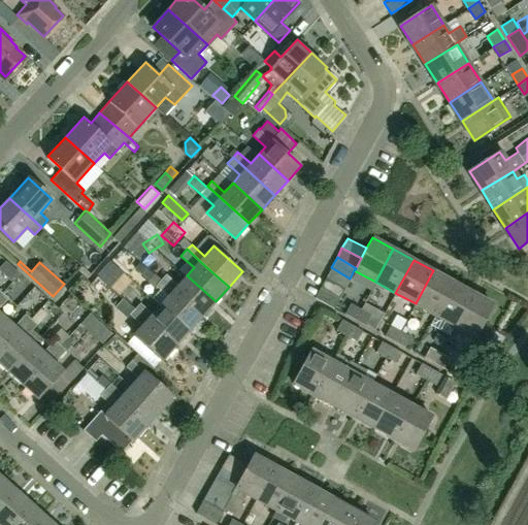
[(122,271),(109,261),(97,274),(108,285),(122,271)]
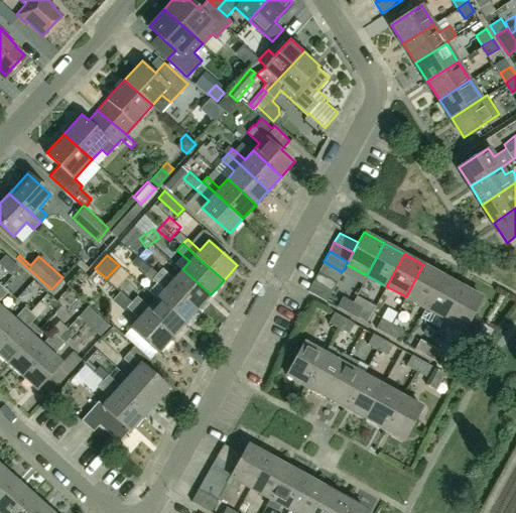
[(144,272),(149,266),(136,255),(131,261),(144,272)]
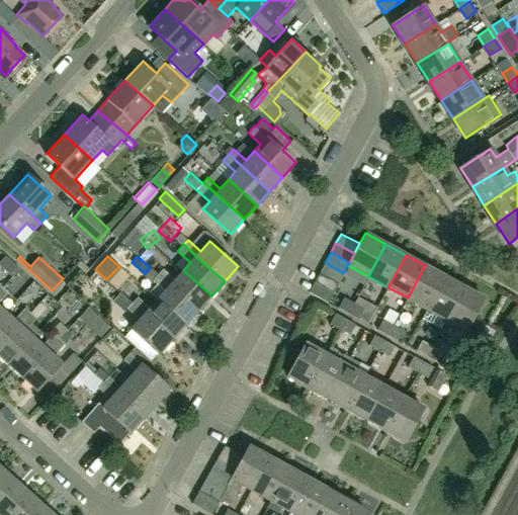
[(19,267),(13,262),(10,259),(2,268),(11,276),(19,267)]
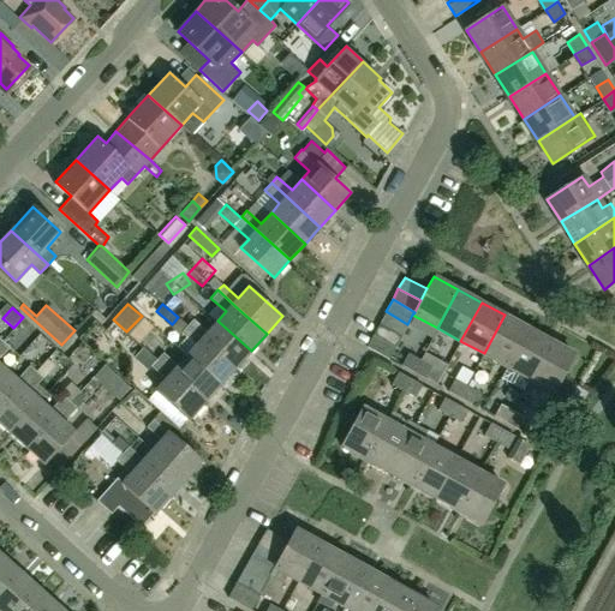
[(407,324),(386,311),(380,323),(401,335),(407,324)]
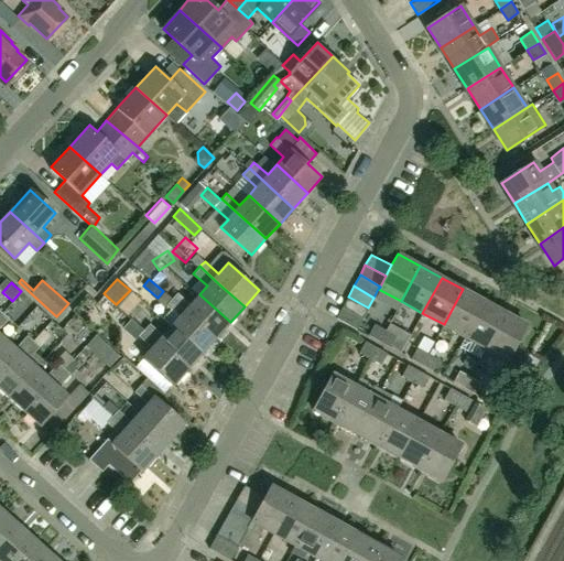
[(463,289),(444,324),(465,335),(484,301),(463,289)]
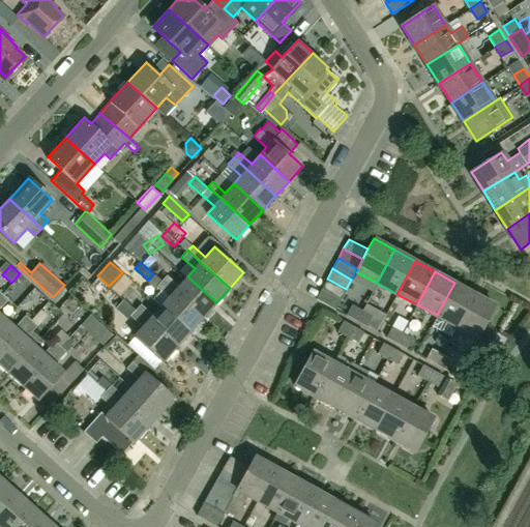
[(167,273),(162,280),(204,317),(216,302),(187,276),(179,285),(167,273)]
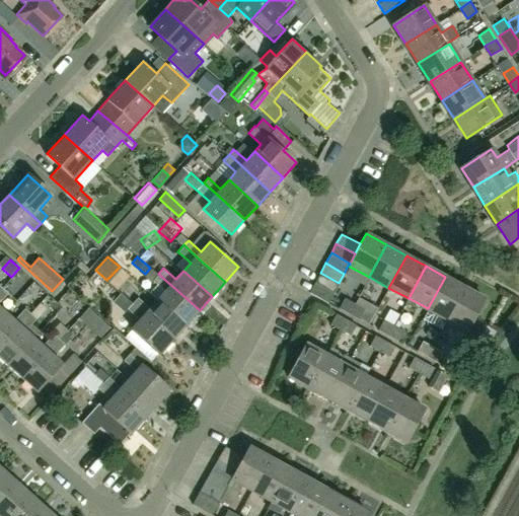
[(320,273),(315,282),(334,293),(339,283),(320,273)]
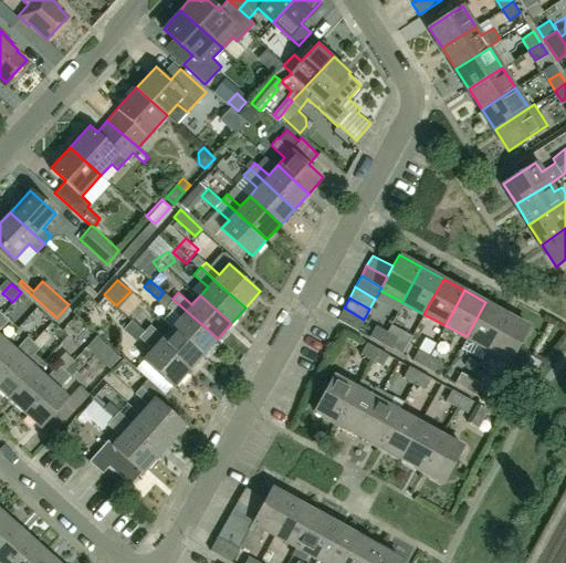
[(218,339),(173,299),(166,306),(179,318),(173,326),(203,354),(218,339)]
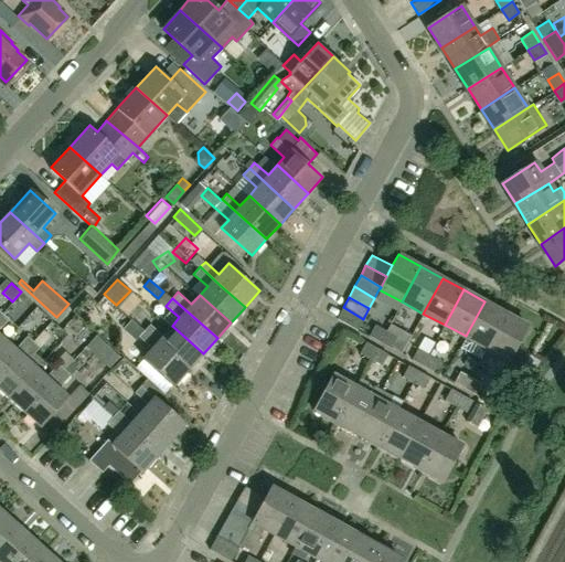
[(83,300),(72,314),(86,326),(97,313),(83,300)]
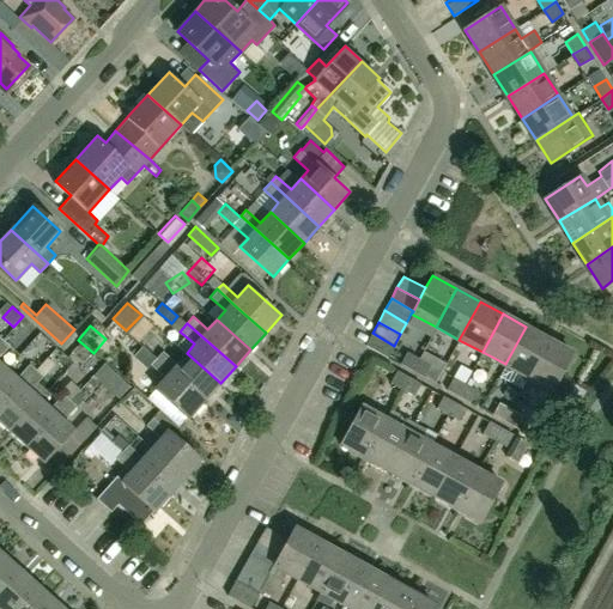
[(548,339),(526,327),(505,364),(528,377),(548,339)]
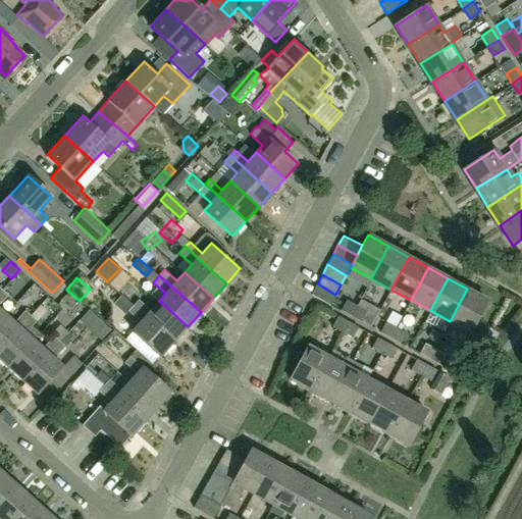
[(335,295),(317,283),(312,293),(330,303),(335,295)]
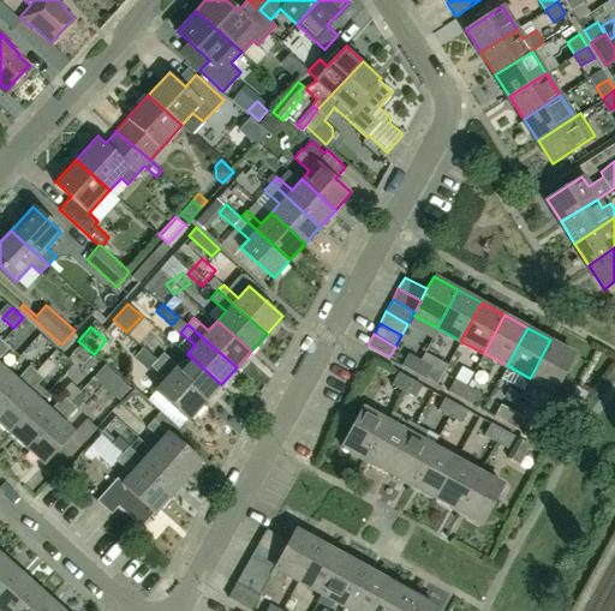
[(0,357),(10,345),(4,340),(0,342),(0,376),(7,369),(0,363),(0,357)]
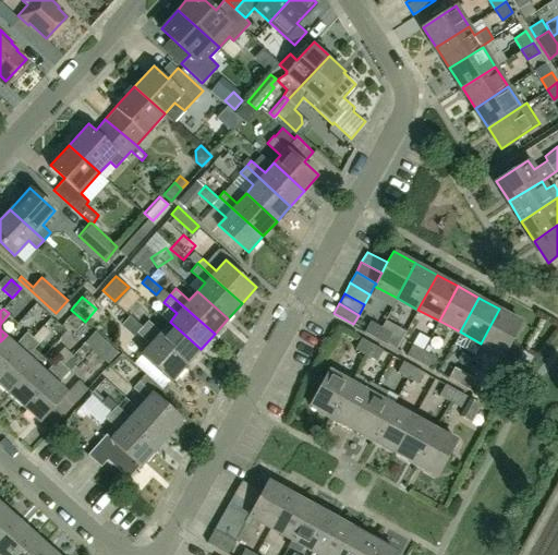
[(521,321),(499,309),(481,344),(502,356),(521,321)]
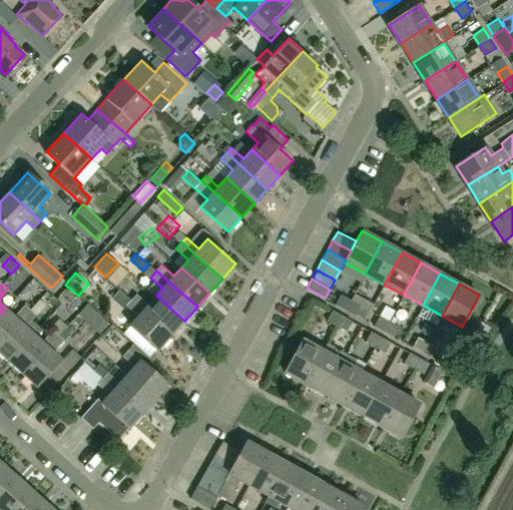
[(131,299),(121,290),(113,300),(123,309),(125,305),(137,316),(130,324),(159,350),(172,335),(154,320),(131,299)]
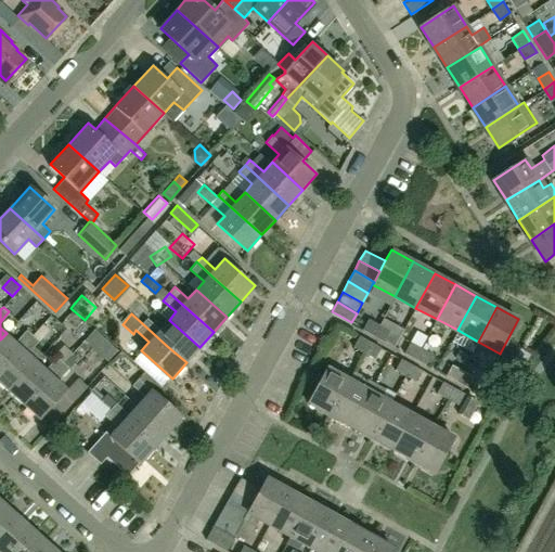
[(75,334),(80,320),(68,316),(64,330),(75,334)]
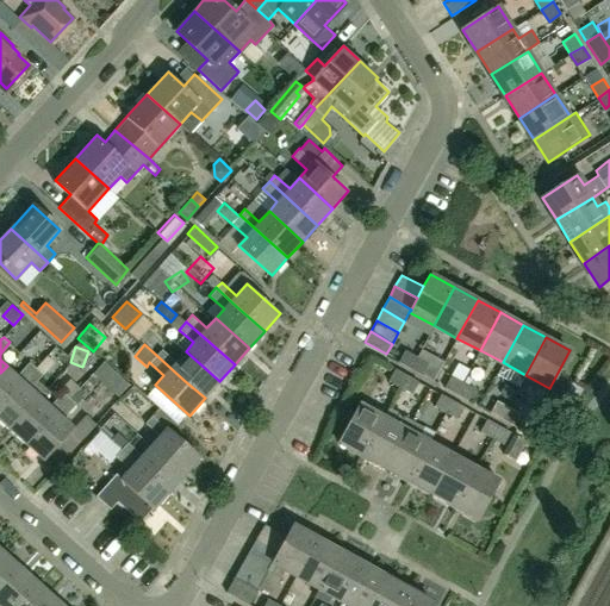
[(162,348),(156,355),(184,380),(205,398),(219,381),(186,351),(176,361),(162,348)]
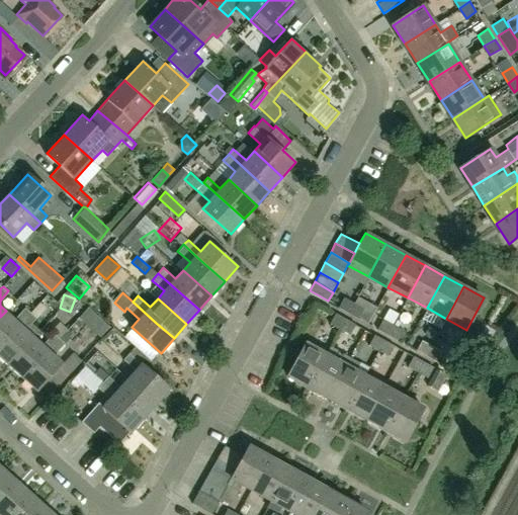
[(348,313),(354,302),(344,296),(338,308),(348,313)]
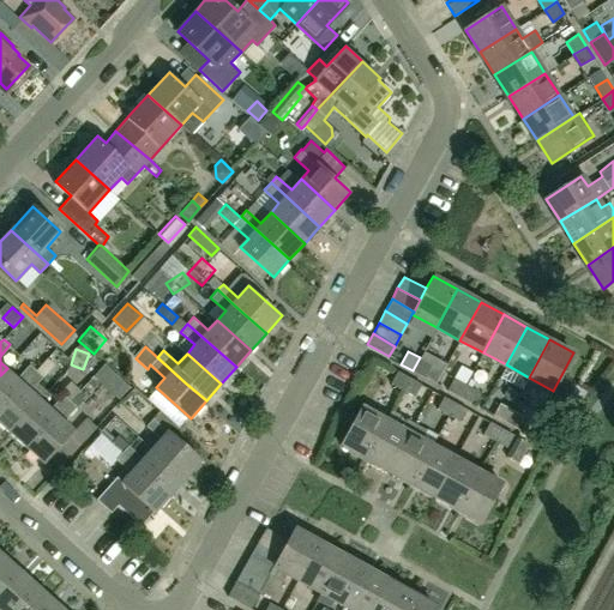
[(420,357),(413,370),(425,378),(432,364),(420,357)]
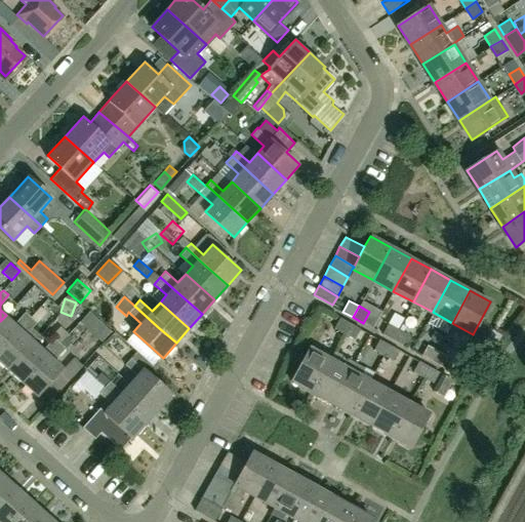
[(105,338),(113,329),(90,309),(66,335),(72,340),(88,323),(105,338)]
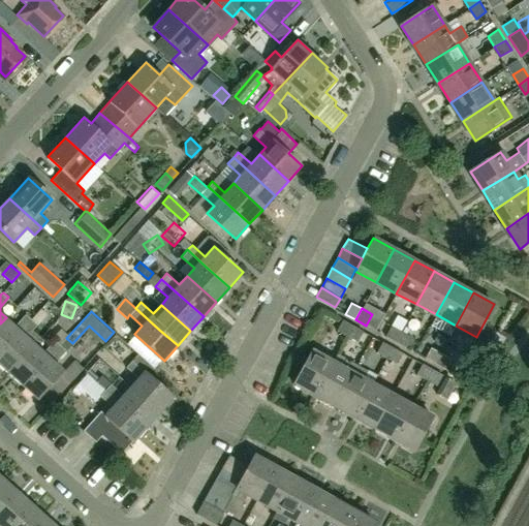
[(6,317),(0,323),(0,352),(32,318),(26,313),(14,326),(6,317)]
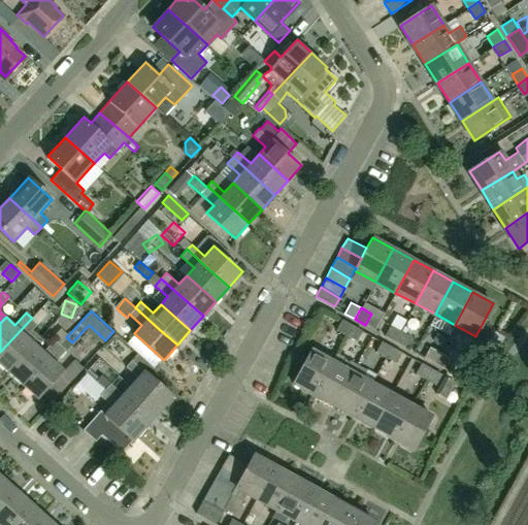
[(37,323),(32,318),(0,352),(0,365),(7,372),(35,343),(26,335),(37,323)]
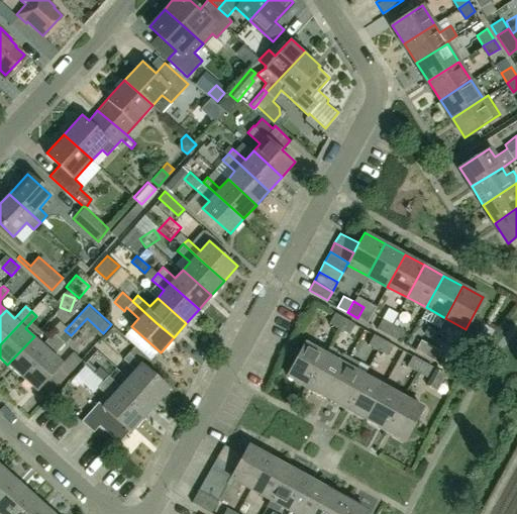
[(338,327),(344,317),(334,311),(328,321),(338,327)]
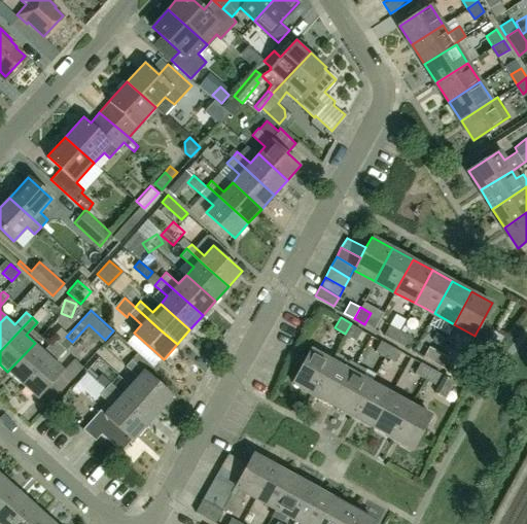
[(43,350),(35,343),(7,372),(22,385),(66,337),(72,329),(65,323),(51,337),(54,339),(43,350)]
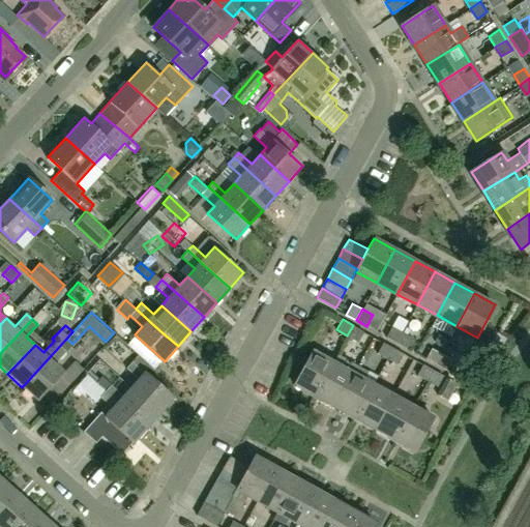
[(363,330),(353,325),(347,335),(357,341),(363,330)]
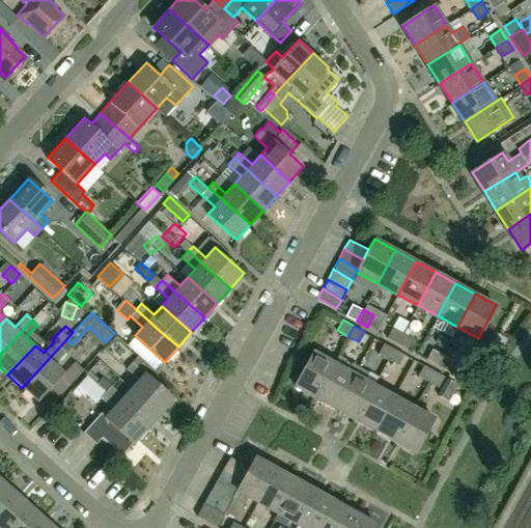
[(397,343),(403,332),(392,326),(386,336),(397,343)]
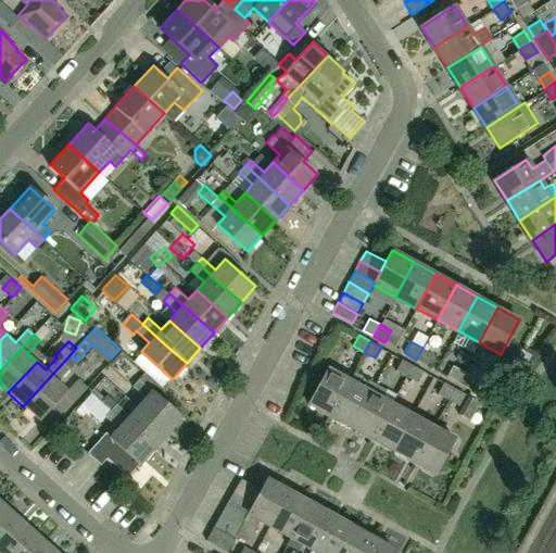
[(422,348),(416,360),(426,365),(432,353),(422,348)]
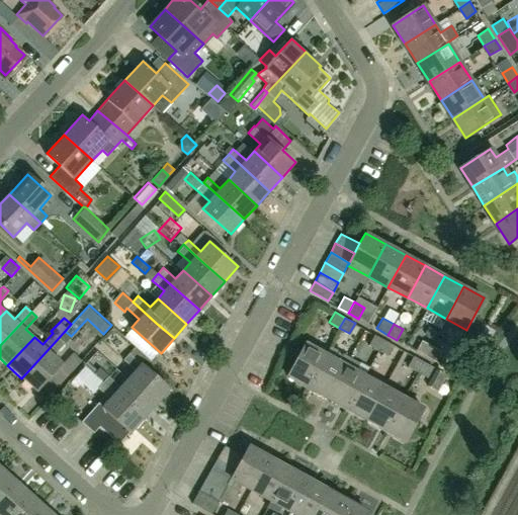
[(117,352),(128,340),(123,335),(116,329),(105,341),(117,352)]
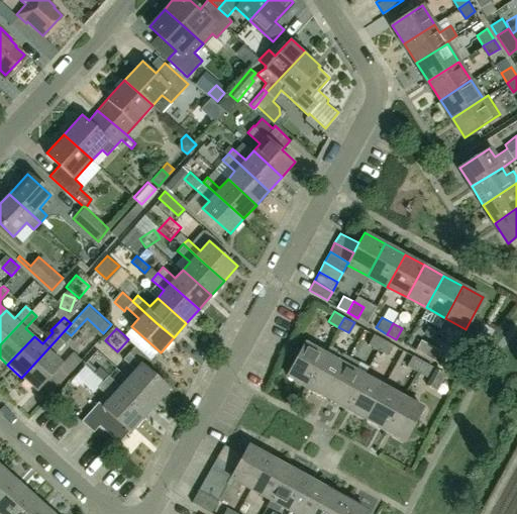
[(71,335),(65,330),(21,378),(36,391),(40,386),(48,394),(76,363),(68,355),(63,362),(54,353),(71,335)]
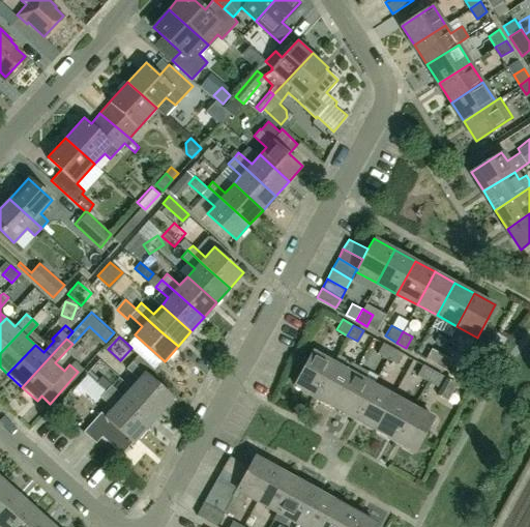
[(387,358),(393,347),(383,341),(377,352),(387,358)]
